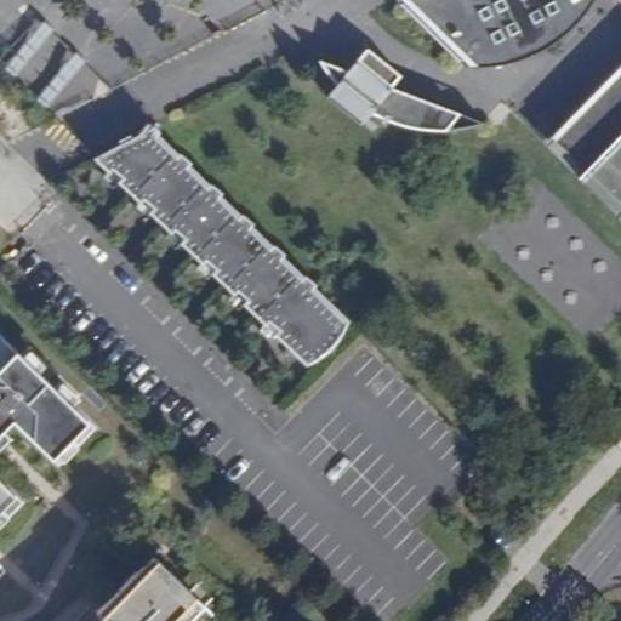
[(396,0),(397,1),(398,0),(403,0),(469,66),(463,66),(465,67),(477,67),(501,64),(507,63),(524,58),(541,51),(562,38),(574,26),(586,11),(593,0),(396,0)]
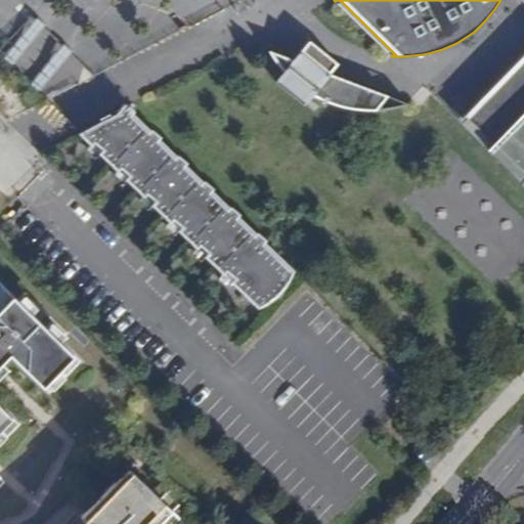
[(13,62),(46,25),(37,16),(4,54),(13,62)]
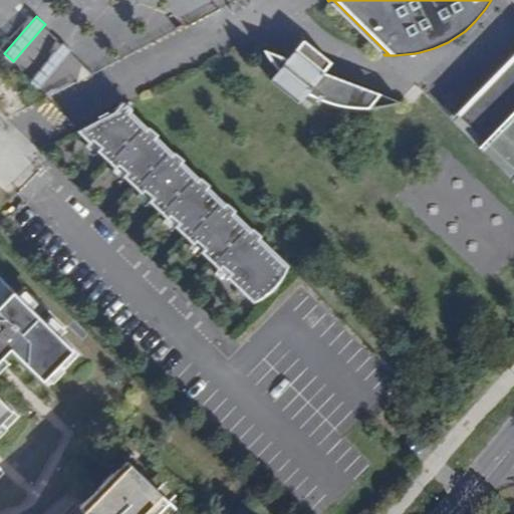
[(303,39),(288,58),(264,49),(269,58),(278,69),(270,79),(298,102),(306,92),(327,102),(348,106),(361,107),(374,107),(388,105),(401,100),(323,71),(331,62),(303,39)]
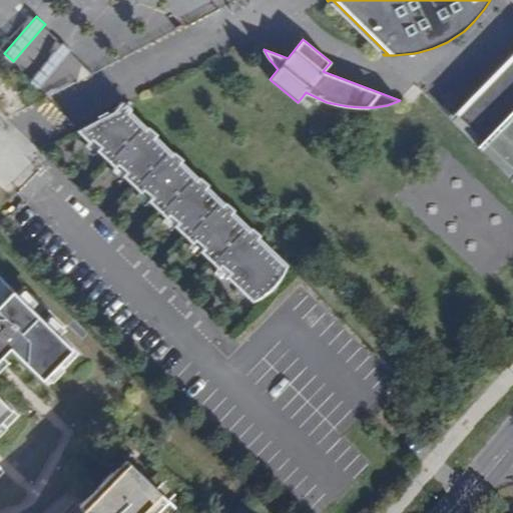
[(62,42),(32,80),(41,87),(71,50),(62,42)]
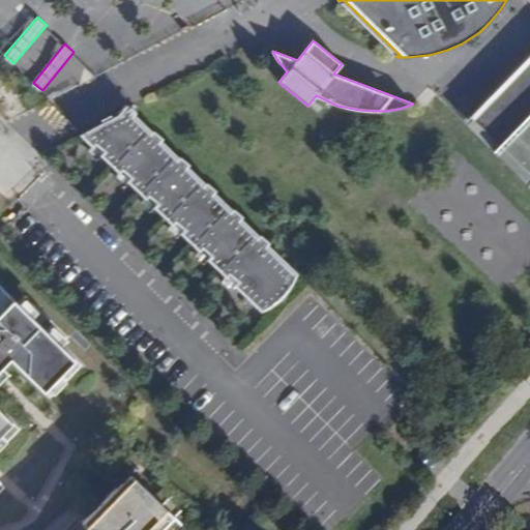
[(529,54),(469,116),(498,144),(493,150),(493,151),(500,145),(529,175),(529,184),(529,186),(529,187),(529,186),(529,54)]
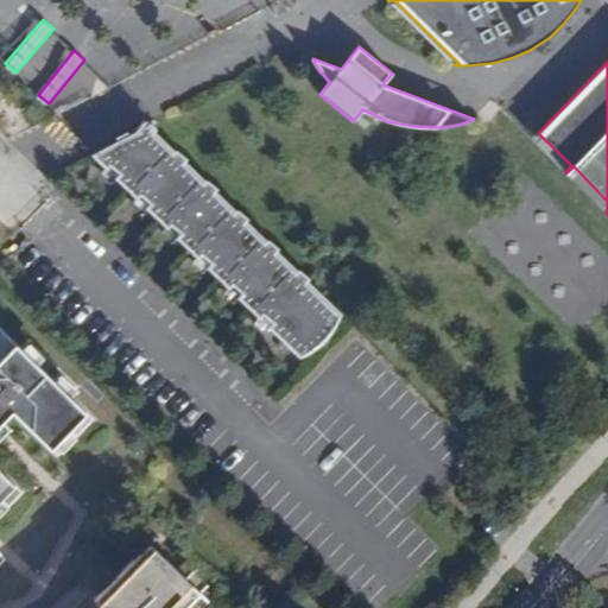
[(324,308),(325,298),(306,279),(309,277),(297,268),(296,270),(276,249),(278,247),(266,240),(245,220),(247,217),(236,209),(235,209),(214,190),(217,188),(206,178),(204,181),(184,160),(187,158),(176,150),(173,151),(153,131),(156,128),(145,119),(135,131),(130,133),(128,131),(115,138),(116,140),(92,153),(285,342),(291,341),(299,337),(312,329),(321,317),(324,308)]
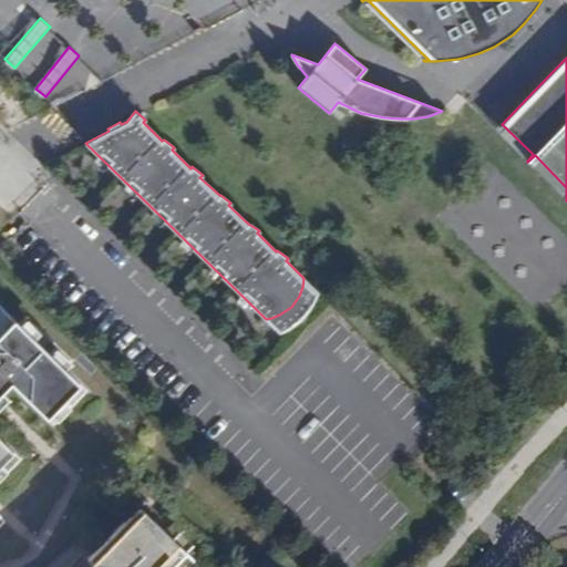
[(52,420),(85,383),(0,303),(0,472),(18,452),(0,435),(0,398),(13,384),(52,420)]
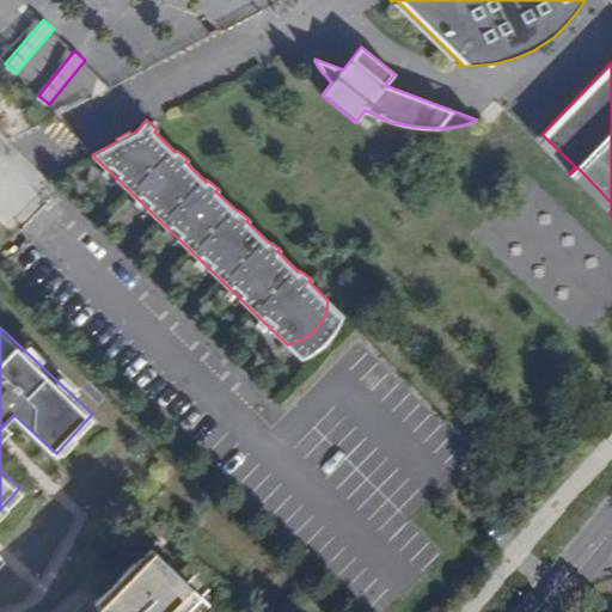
[(184,611),(201,597),(151,546),(95,600),(98,605),(90,611),(184,611)]
